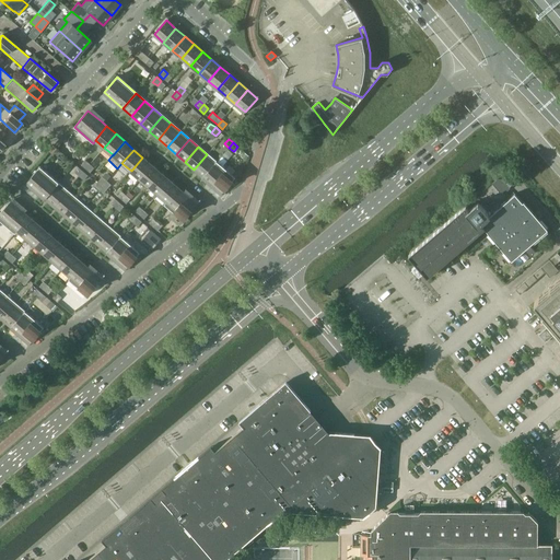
[(244,152),(243,152),(243,151),(240,155),(245,160),(248,155),(244,152)]
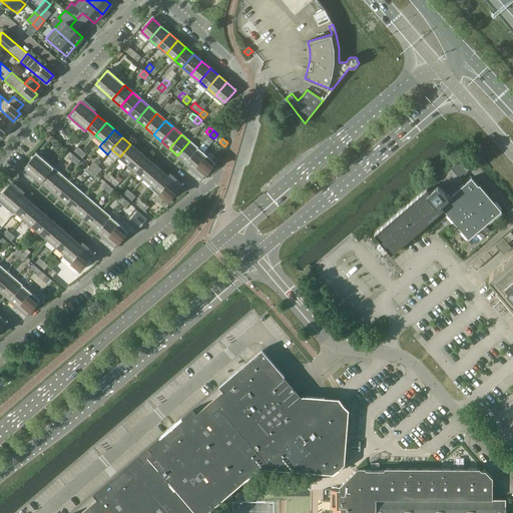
[(198,148),(189,141),(177,155),(186,162),(198,148)]
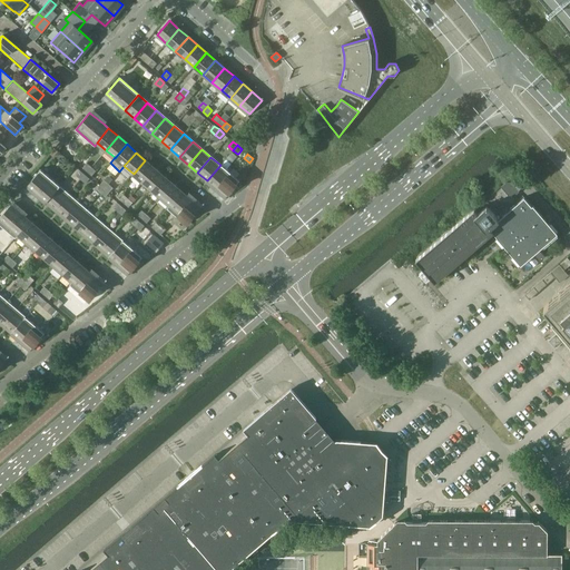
[(155,168),(145,160),(134,174),(143,182),(155,168)]
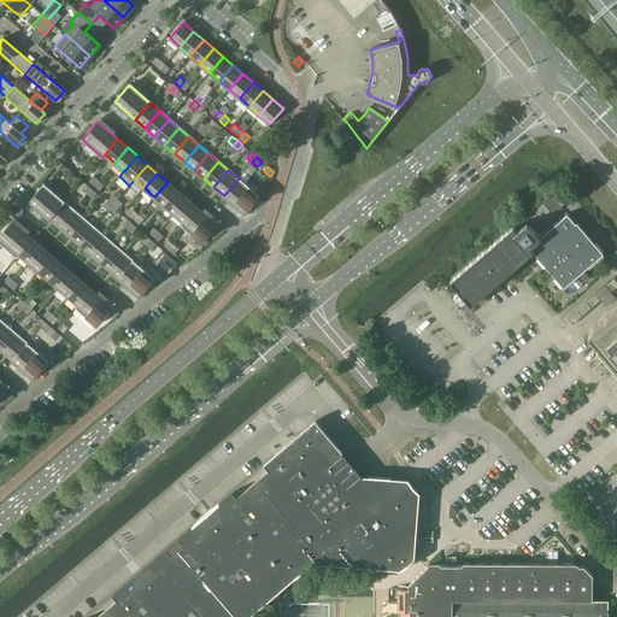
[(89,182),(94,186),(99,181),(94,176),(89,182)]
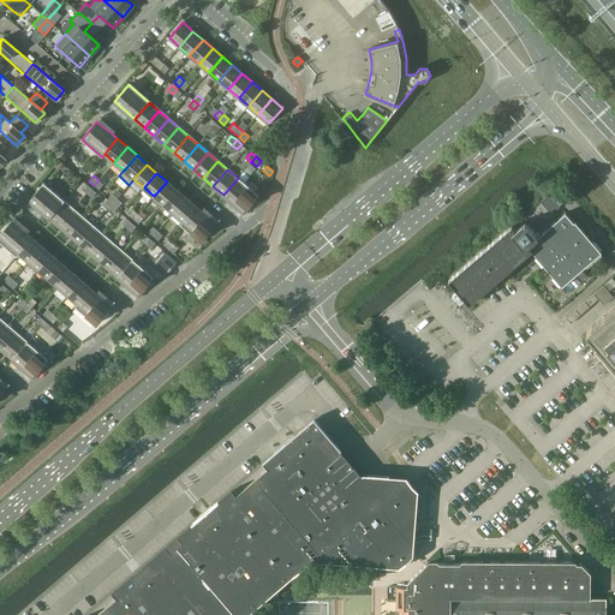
[(248,186),(238,178),(224,195),(233,203),(243,213),(257,196),(254,192),(258,187),(252,181),(248,186)]
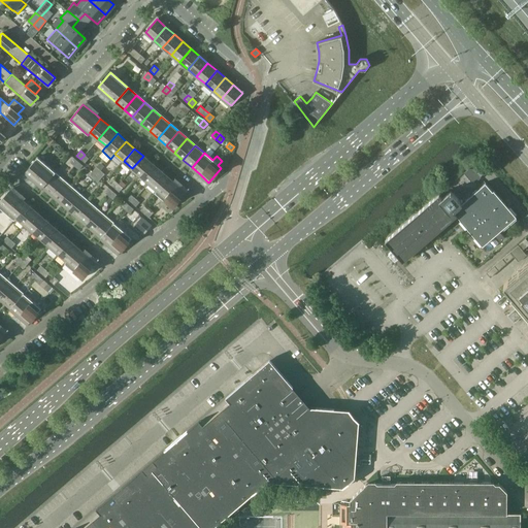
[(85,155),(80,159),(85,163),(89,158),(85,155)]
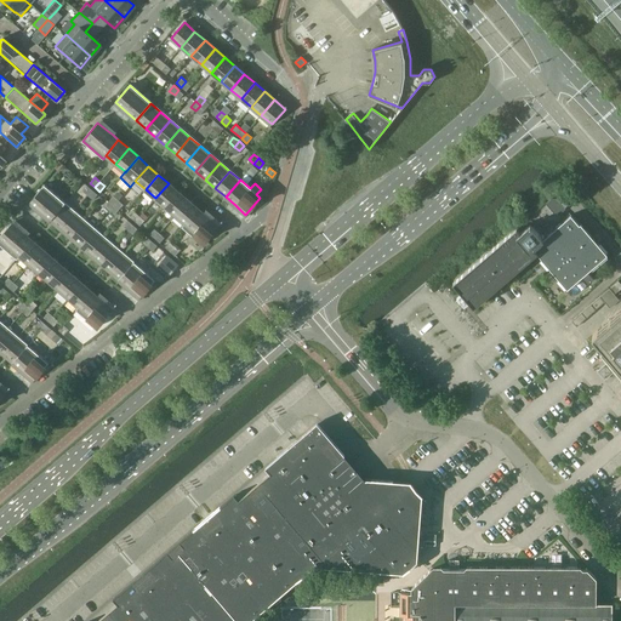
[(155,198),(165,206),(178,192),(169,183),(155,198)]
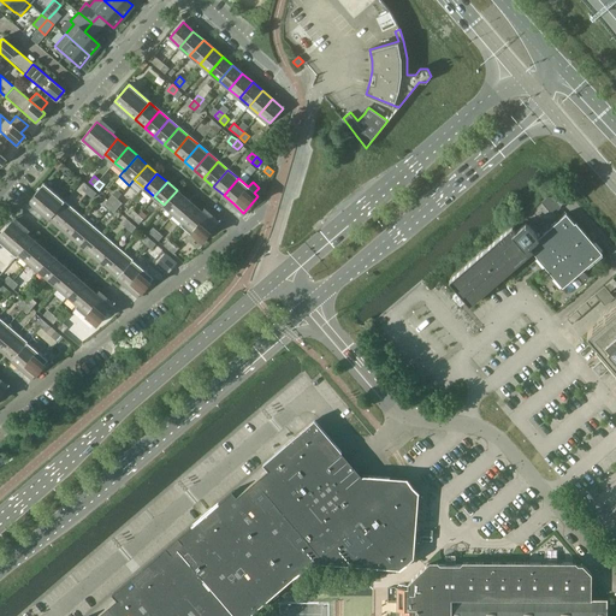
[(54,193),(43,184),(29,201),(40,209),(49,218),(64,201),(54,193)]
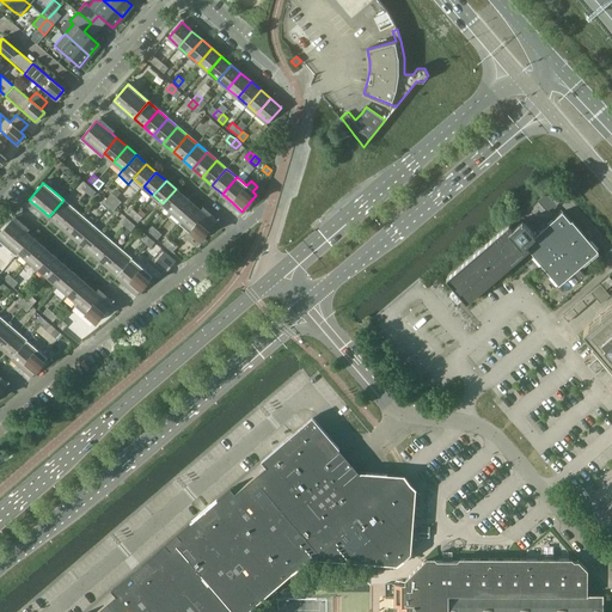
[(185,197),(176,189),(163,203),(172,212),(185,197)]
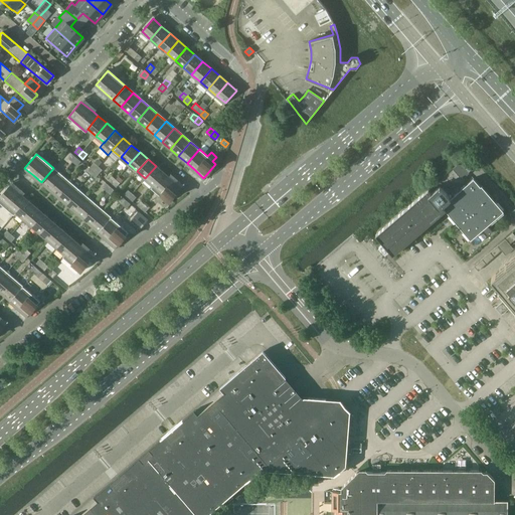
[(95,170),(99,166),(94,162),(91,167),(95,170)]
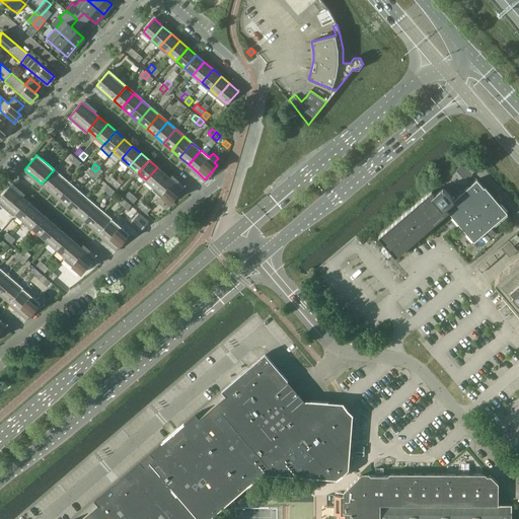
[(456,170),(465,180),(472,174),(467,168),(466,167),(465,166),(463,165),(462,165),(460,166),(456,170)]
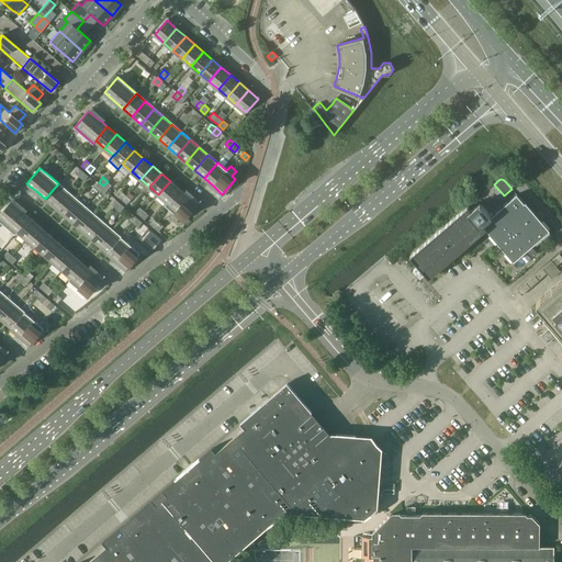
[(112,184),(108,181),(103,186),(108,190),(112,184)]
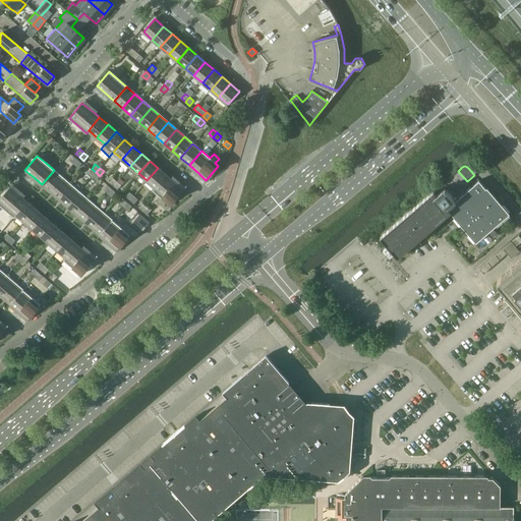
[(166,175),(158,168),(147,180),(155,187),(156,187),(166,175)]
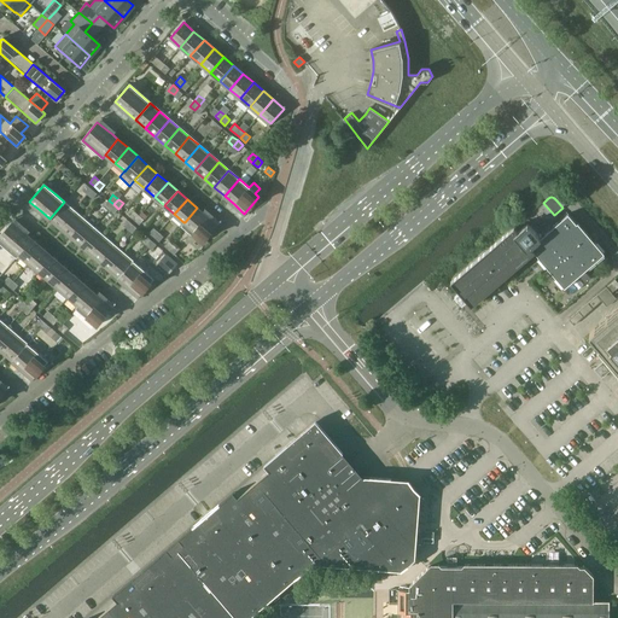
[(59,227),(74,210),(64,202),(50,219),(59,227)]
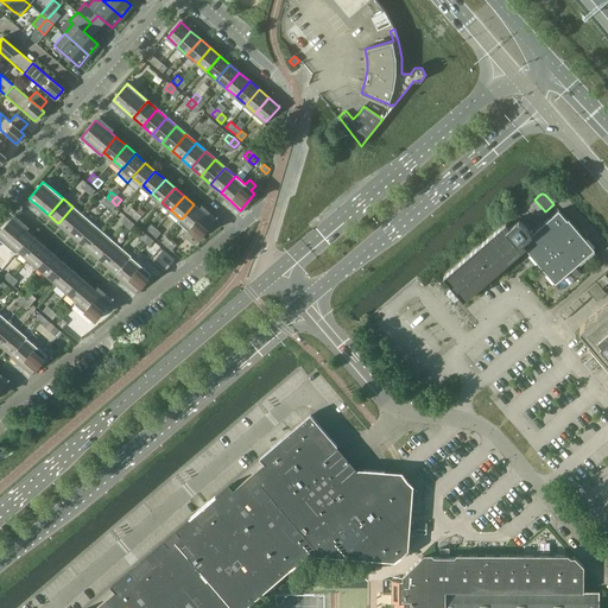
[(182,219),(181,219),(178,221),(189,230),(198,239),(214,221),(203,213),(194,204),(182,219)]
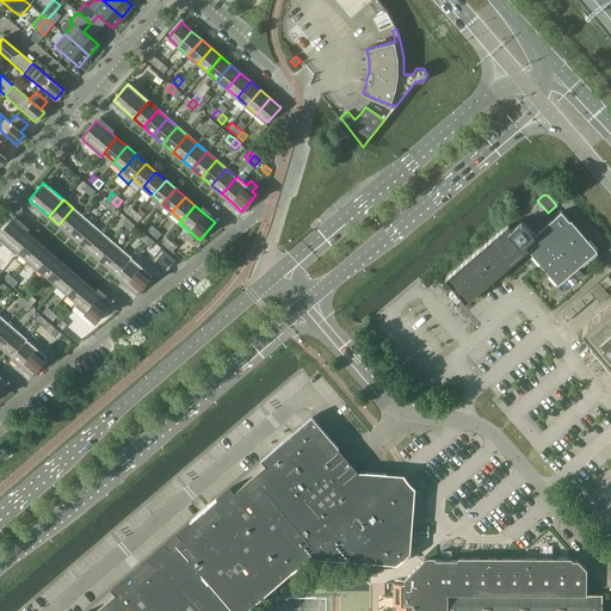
[(82,216),(73,208),(59,224),(68,233),(82,216)]
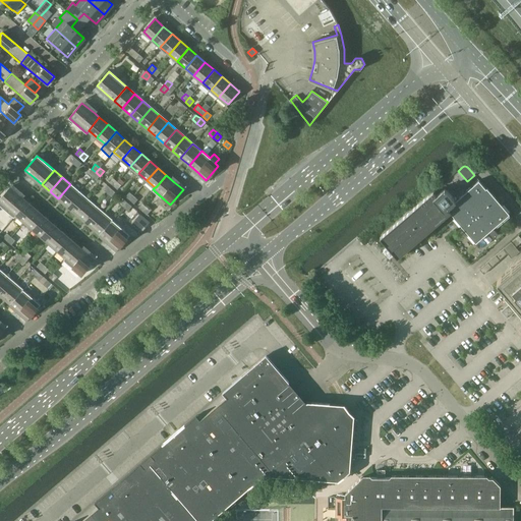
[(113,186),(117,181),(113,177),(109,182),(113,186)]
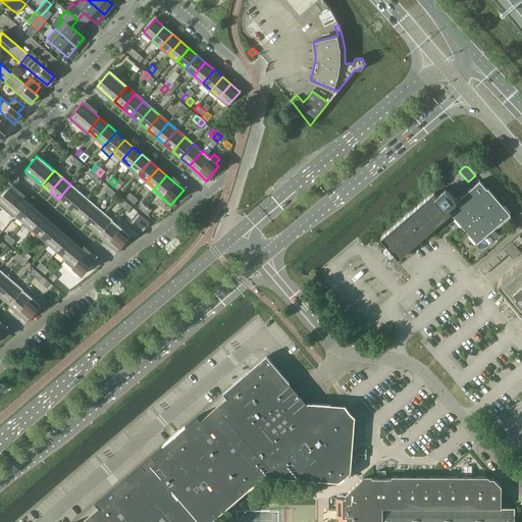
[(480,180),(457,201),(446,189),(437,196),(434,192),(380,238),(399,258),(452,213),(455,216),(455,217),(456,218),(449,224),(455,231),(462,225),(477,243),(489,232),(494,238),(500,233),(494,227),(511,214),(488,188),(487,189),(480,180)]
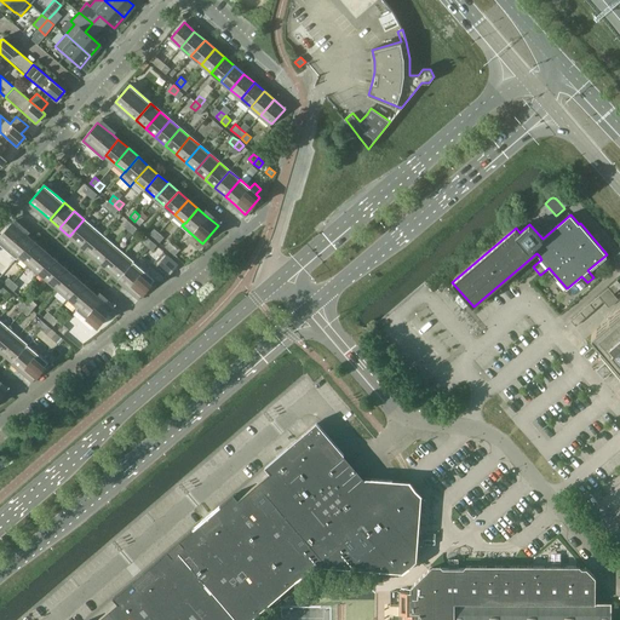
[(84,219),(69,236),(79,246),(95,228),(84,219)]
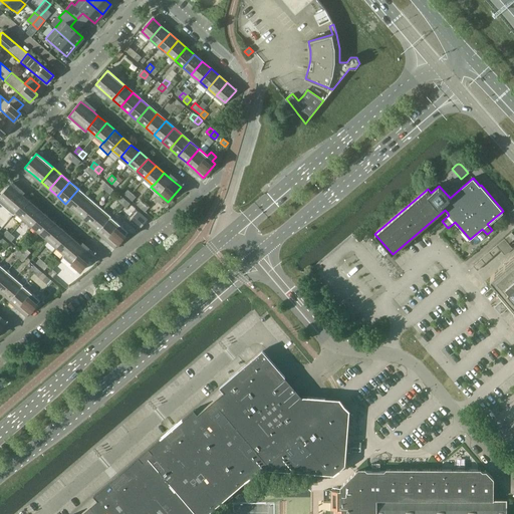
[(22,195),(18,192),(10,185),(0,195),(0,202),(5,207),(14,214),(16,212),(26,199),(22,195)]
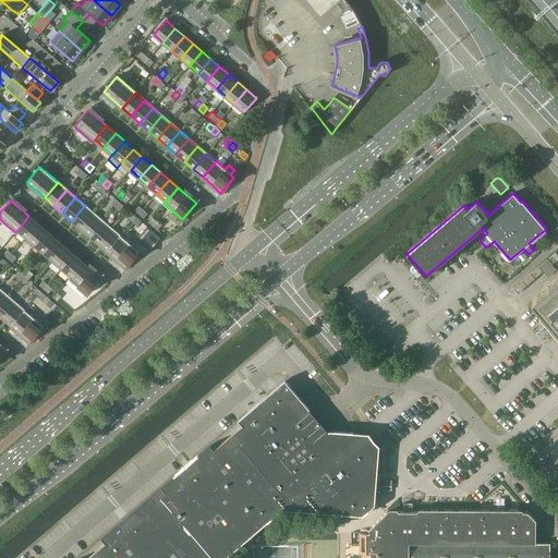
[(114,206),(119,210),(123,206),(119,202),(114,206)]
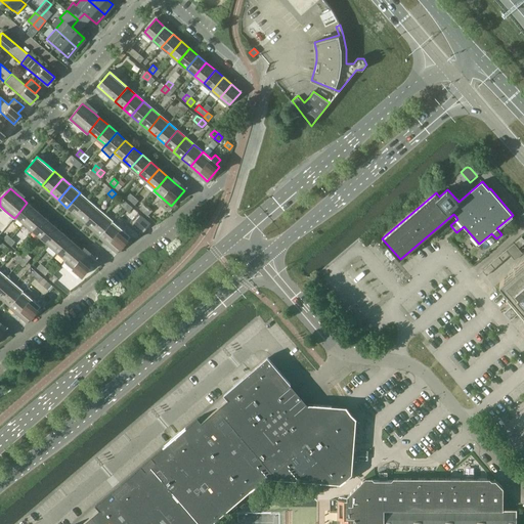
[(88,200),(80,192),(67,208),(75,215),(88,200)]
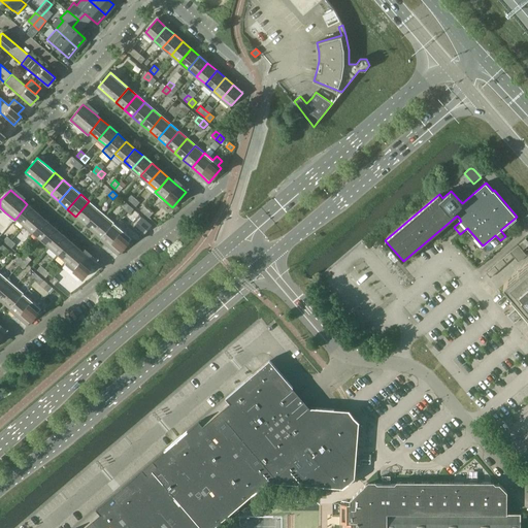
[(127,199),(132,203),(136,198),(131,194),(127,199)]
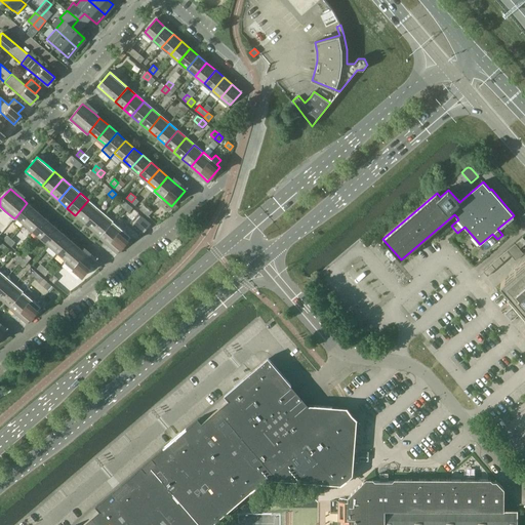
[(84,223),(96,208),(88,200),(75,215),(84,223)]
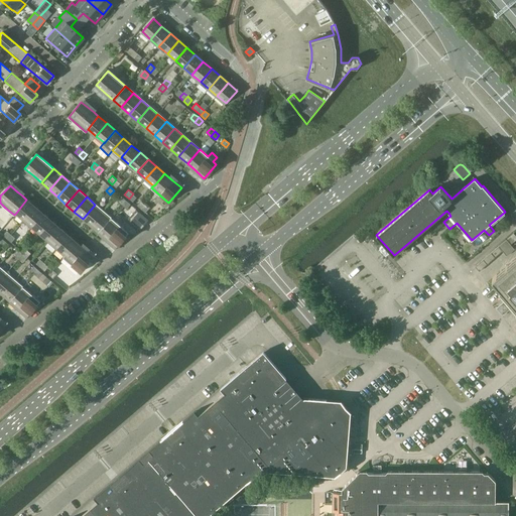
[(16,213),(24,220),(35,207),(26,200),(16,213)]
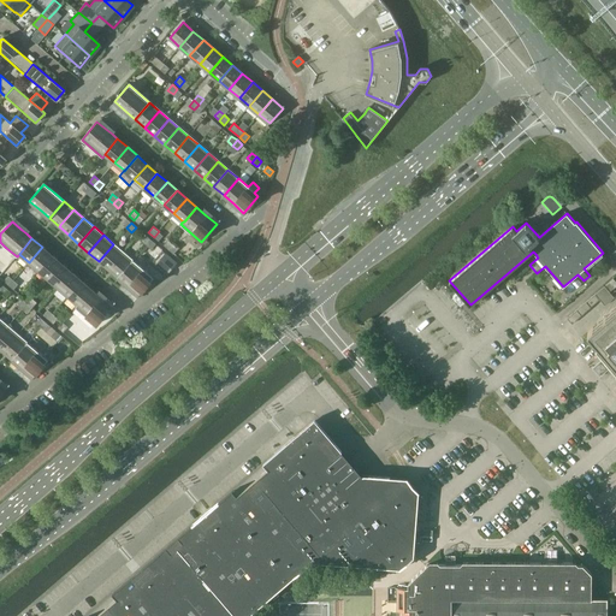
[(157,243),(152,240),(146,244),(152,249),(157,243)]
